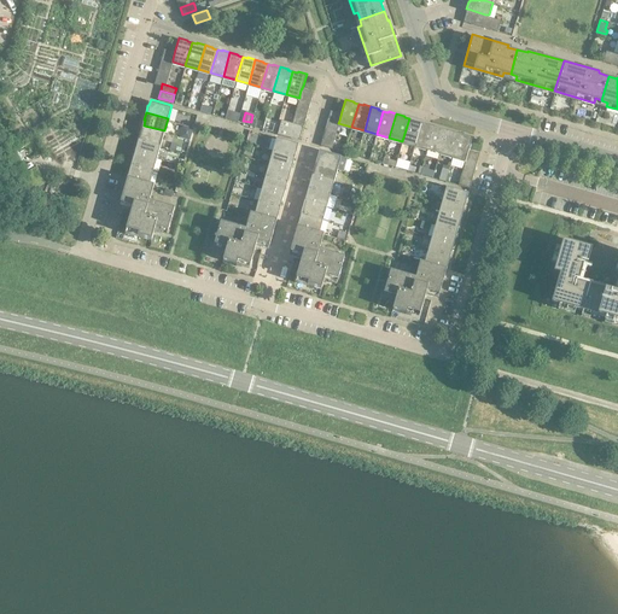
[(281,118),(278,130),(278,132),(299,139),(303,124),(292,121),(281,118)]
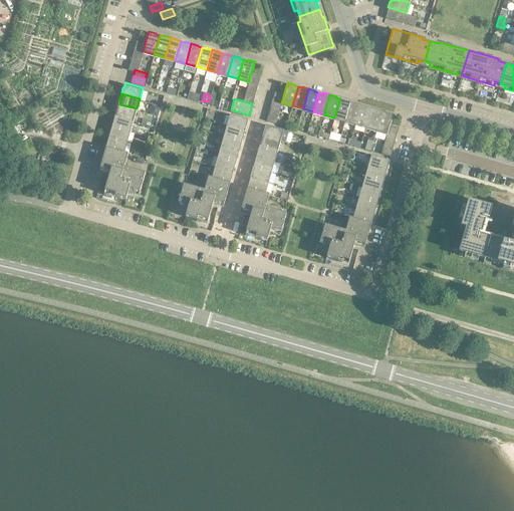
[(343,99),(340,98),(334,117),(344,120),(350,100),(344,98),(343,99)]
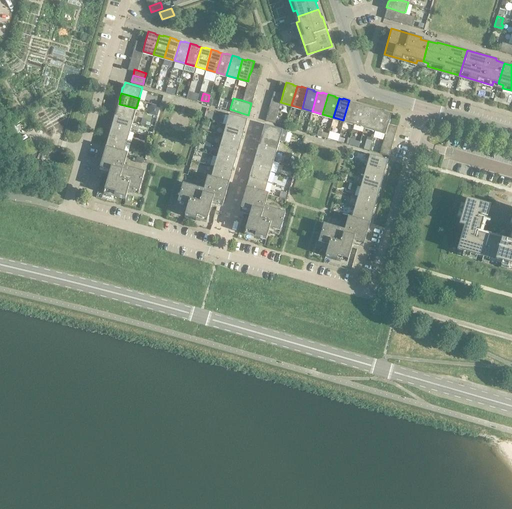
[(356,102),(349,100),(343,120),(354,123),(359,104),(355,103),(356,102)]
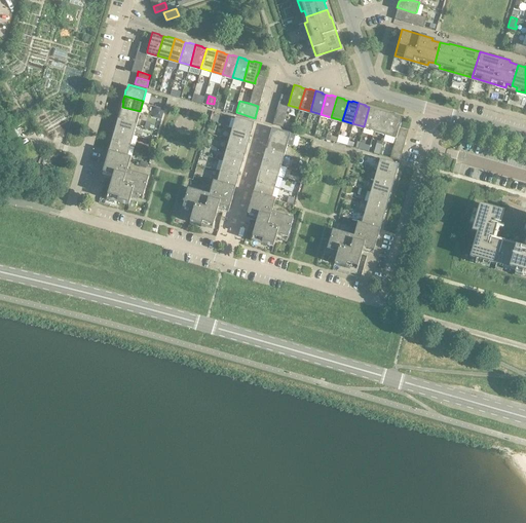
[(154,115),(161,118),(164,107),(157,105),(154,115)]
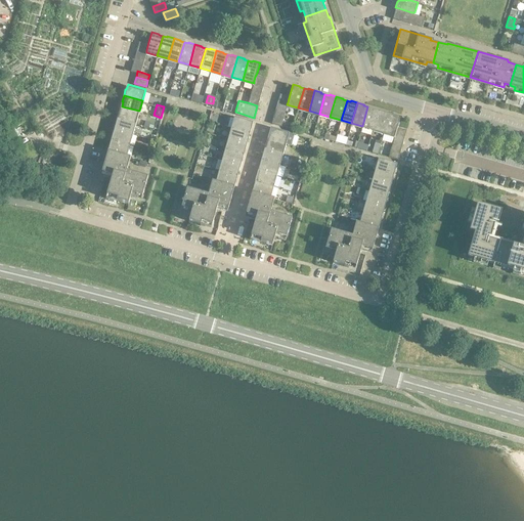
[(139,111),(122,106),(120,111),(119,110),(118,117),(136,122),(139,111)]
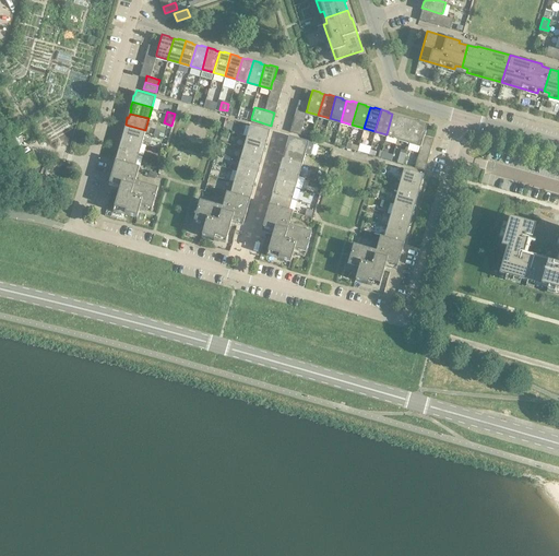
[(396,115),(392,114),(387,134),(397,138),(404,116),(397,114),(396,115)]
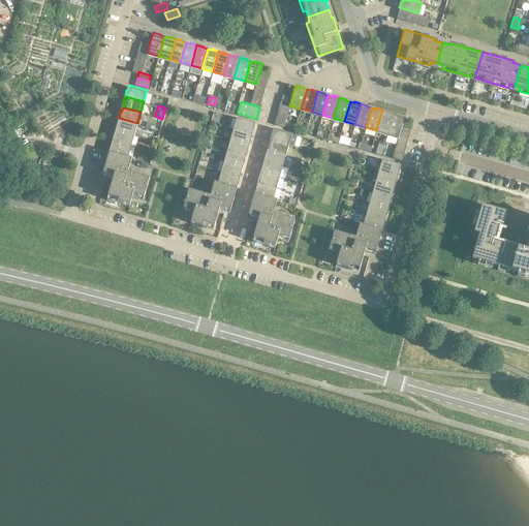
[(389,112),(382,110),(376,130),(387,133),(393,114),(389,113),(389,112)]
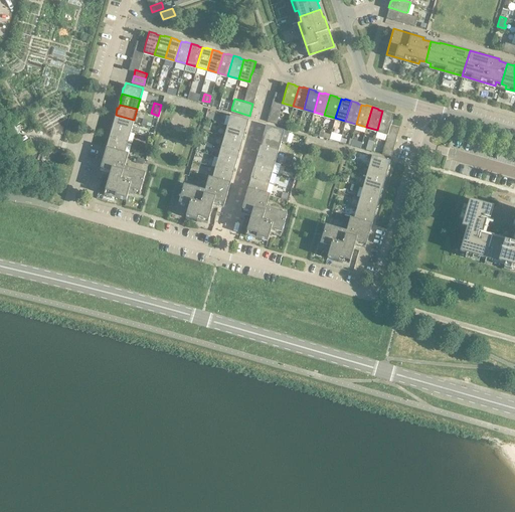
[(386,112),(382,111),(377,130),(387,133),(388,131),(389,127),(390,123),(393,113),(386,111),(386,112)]
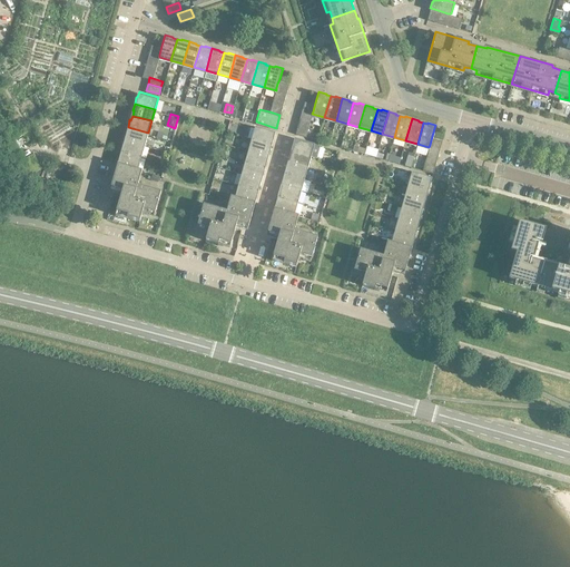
[(274,130),(255,125),(252,137),(272,143),(274,136),(273,136),(274,130)]
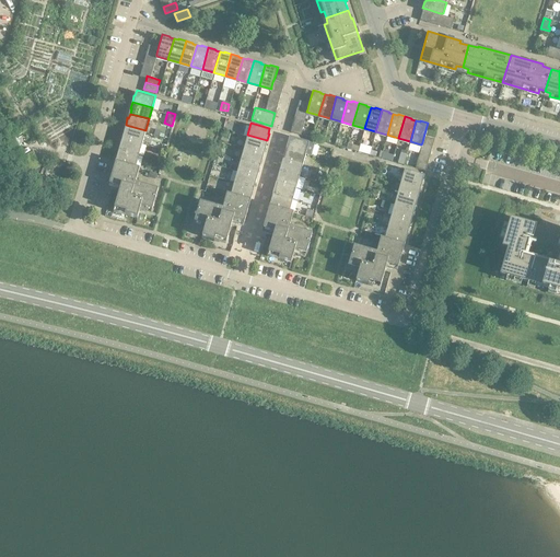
[(146,130),(126,125),(124,131),(125,131),(124,136),(142,141),(146,130)]
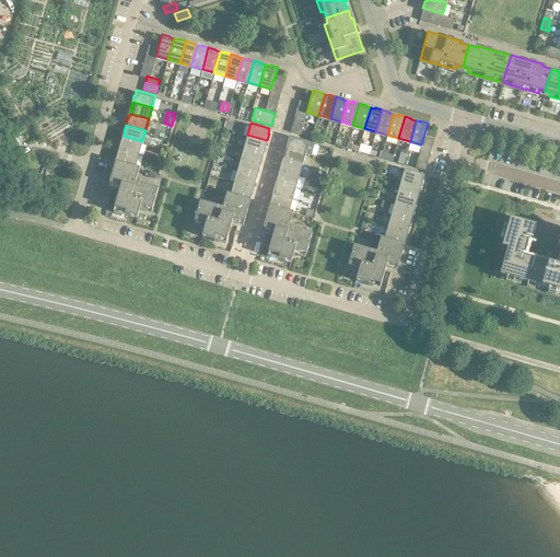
[(267,140),(247,135),(244,146),(263,151),(264,147),(265,147),(267,140)]
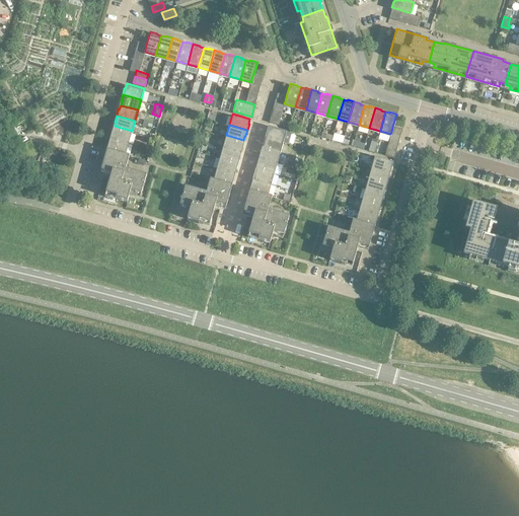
[(292,131),(269,125),(268,129),(267,129),(265,135),(283,140),(289,142),(292,131)]
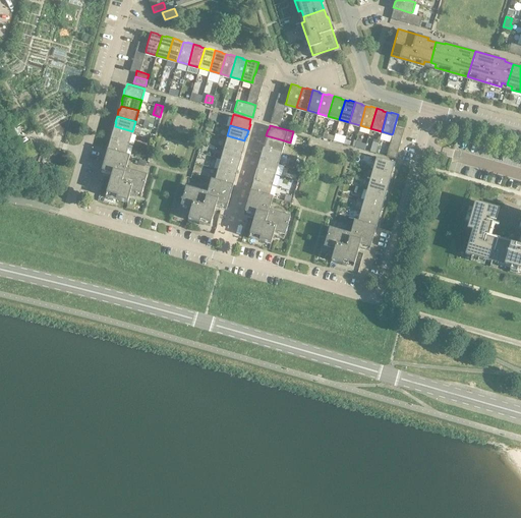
[(132,131),(115,126),(113,130),(112,130),(111,136),(129,142),(132,131)]
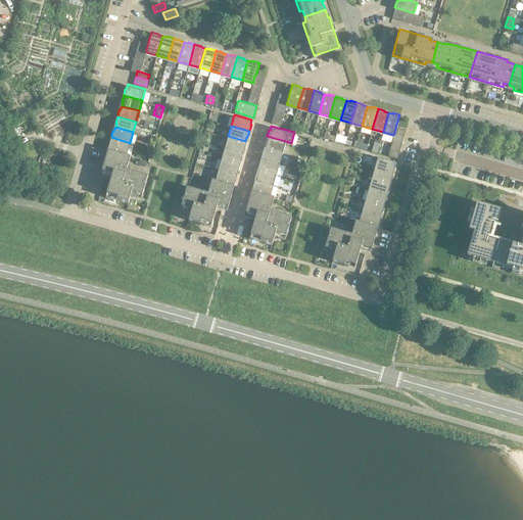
[(245,141),(228,136),(225,147),(243,152),(245,146),(244,145),(245,141)]
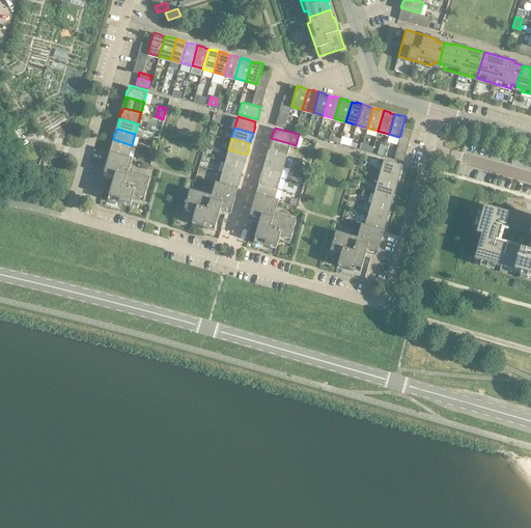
[(289,143),(271,138),(270,144),(271,145),(269,149),(287,155),(289,143)]
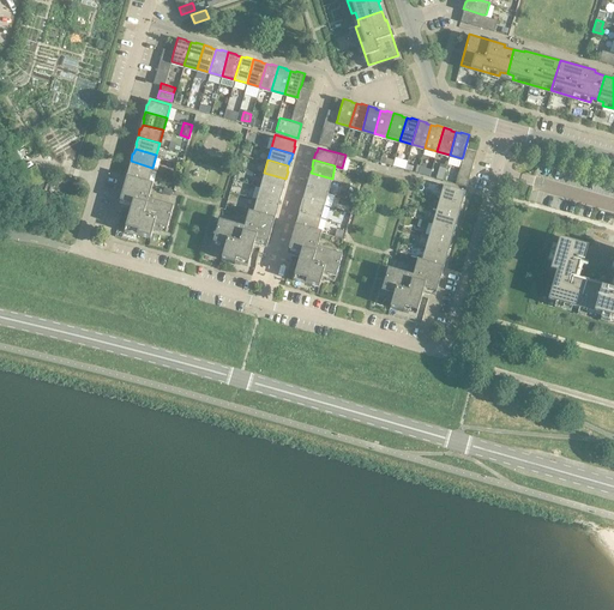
[(152,168),(131,161),(128,169),(130,169),(128,173),(127,173),(120,199),(122,199),(121,204),(131,206),(125,225),(138,229),(137,233),(151,236),(155,223),(167,227),(174,204),(149,197),(154,181),(149,180),(152,168)]
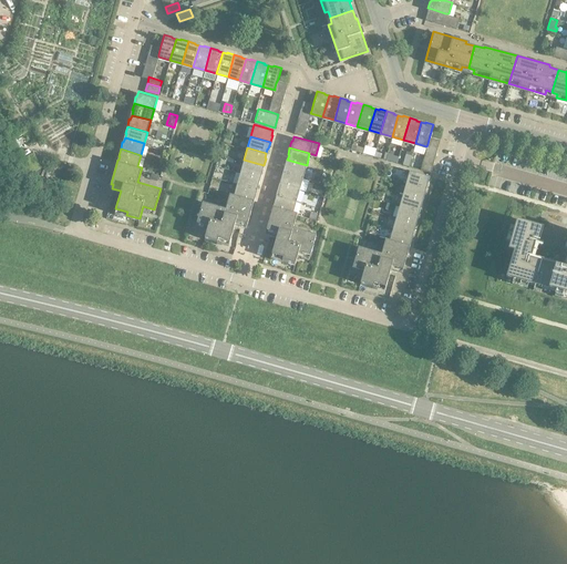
[(264,165),(244,160),(240,171),(259,176),(260,172),(261,172),(264,165)]
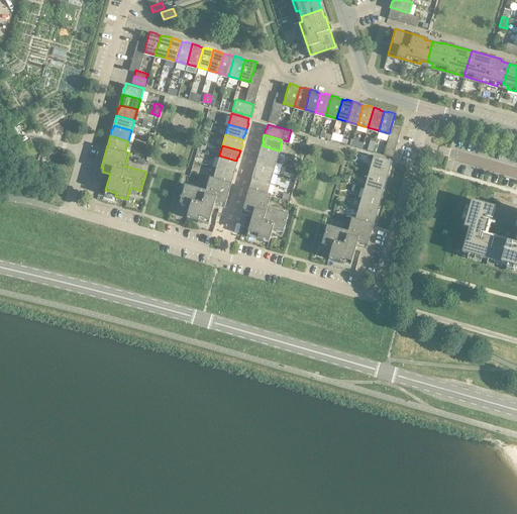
[(280,150),(262,145),(261,149),(260,149),(257,156),(277,161),(280,150)]
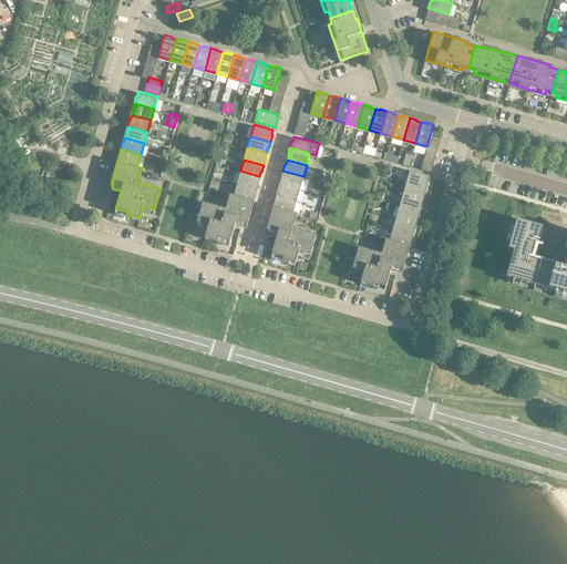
[(429,174),(410,168),(406,181),(426,187),(429,180),(428,180),(429,174)]
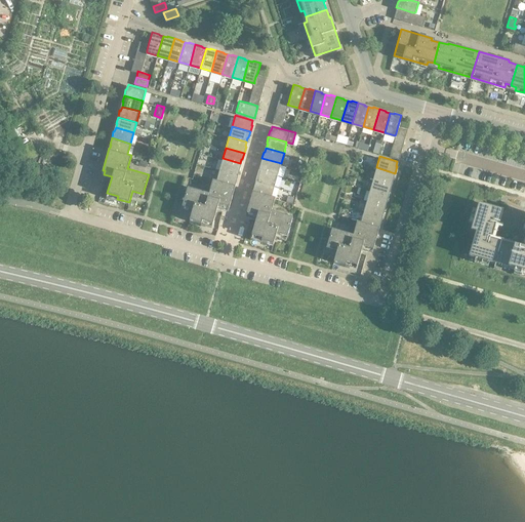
[(240,163),(223,158),(219,169),(238,174),(240,167),(239,167),(240,163)]
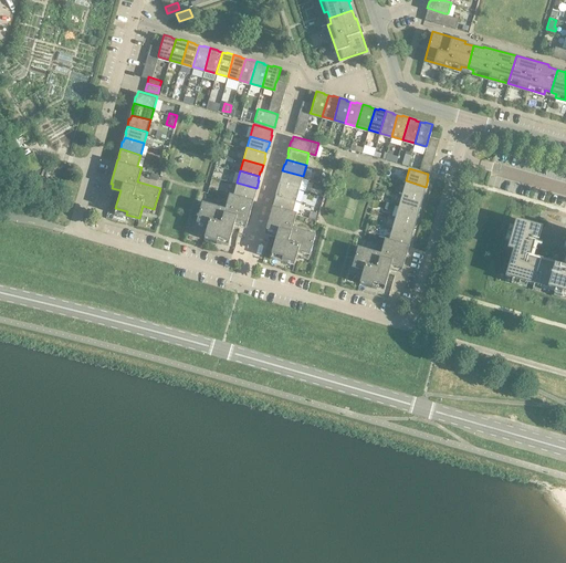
[(303,176),(282,170),(281,177),(282,177),(280,183),(300,188),(303,176)]
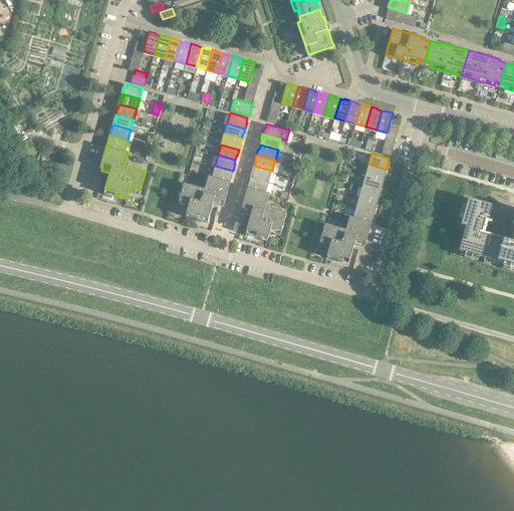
[(387,170),(368,164),(365,175),(382,180),(383,176),(384,176),(387,170)]
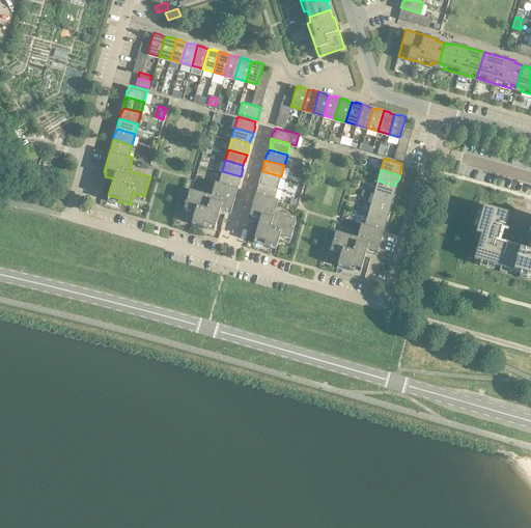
[(241,176),(222,171),(219,182),(215,181),(212,194),(190,188),(184,207),(195,211),(192,222),(203,225),(204,222),(215,225),(220,210),(228,212),(229,207),(231,209),(238,187),(236,186),(238,183),(239,183),(241,176)]
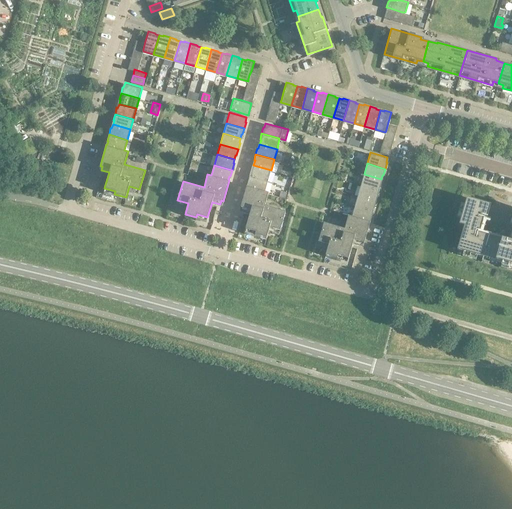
[(271,170),(253,165),(252,169),(251,168),(249,175),(268,180),(271,170)]
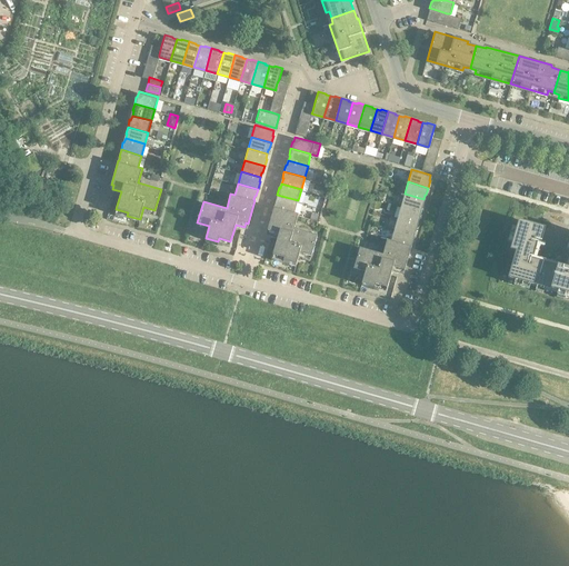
[(423,199),(405,194),(401,205),(421,210),(423,204),(422,204),(423,199)]
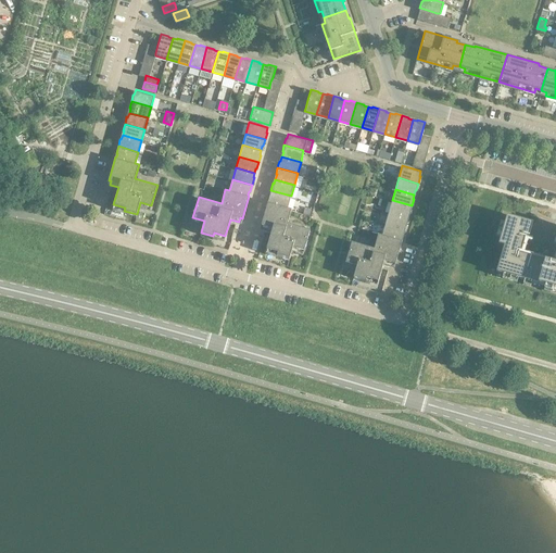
[(291,196),(270,190),(269,197),(270,197),(269,201),(268,201),(262,224),(264,225),(263,228),(272,230),(266,248),(278,251),(277,254),(289,258),(293,246),(304,249),(310,228),(288,222),(291,208),(288,206),(291,196)]
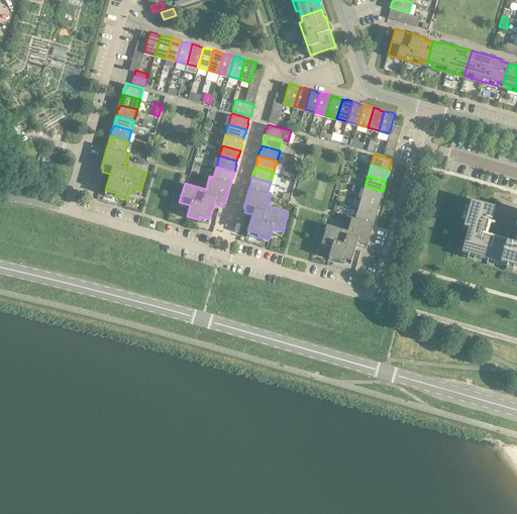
[(383,191),(365,186),(362,197),(379,201),(380,197),(381,198),(383,191)]
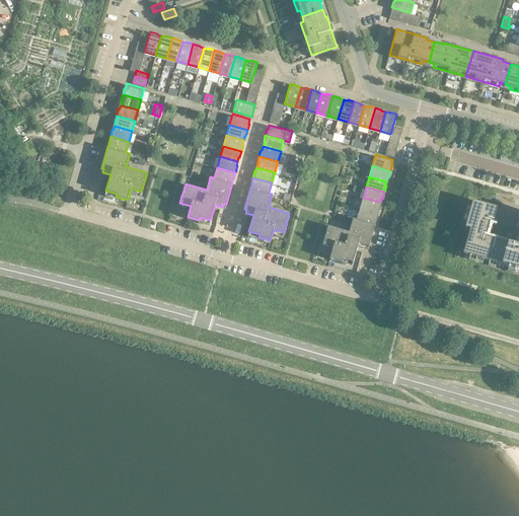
[(380,202),(363,198),(360,208),(378,213),(380,207),(379,207),(380,202)]
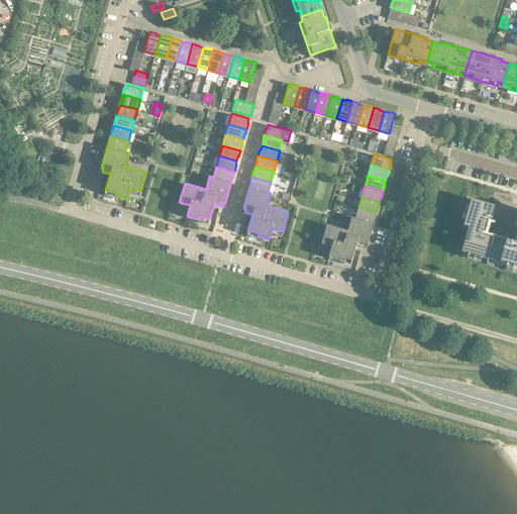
[(469,227),(461,250),(516,267),(516,230),(514,240),(488,232),(495,205),(471,198),(463,225),(469,227)]
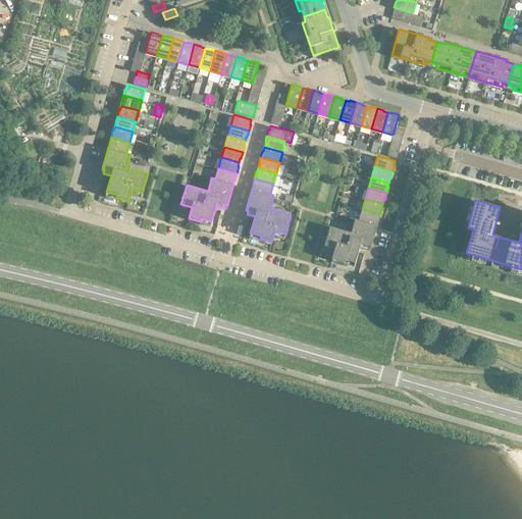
[(380,214),(362,209),(359,219),(355,218),(354,224),(351,231),(330,225),(324,245),(335,248),(331,259),(344,263),(345,260),(355,263),(360,247),(367,249),(368,246),(371,246),(377,224),(376,224),(377,220),(378,220),(380,214)]
